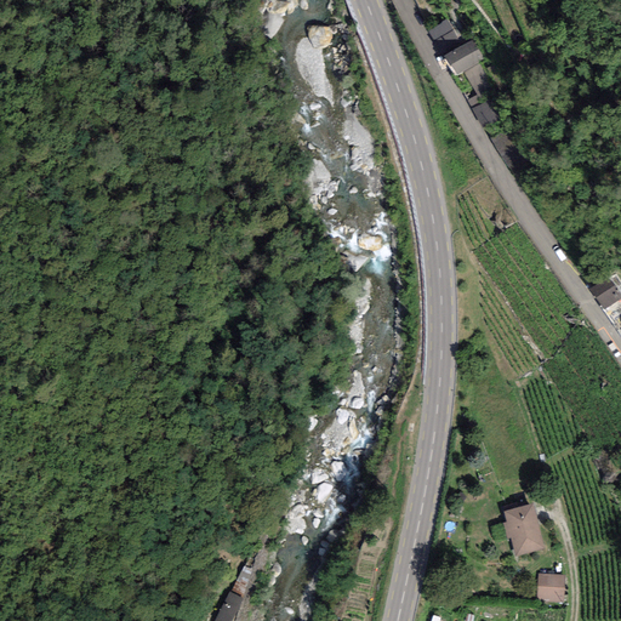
[(442,55),(462,45),(450,20),(429,29),(442,55)]
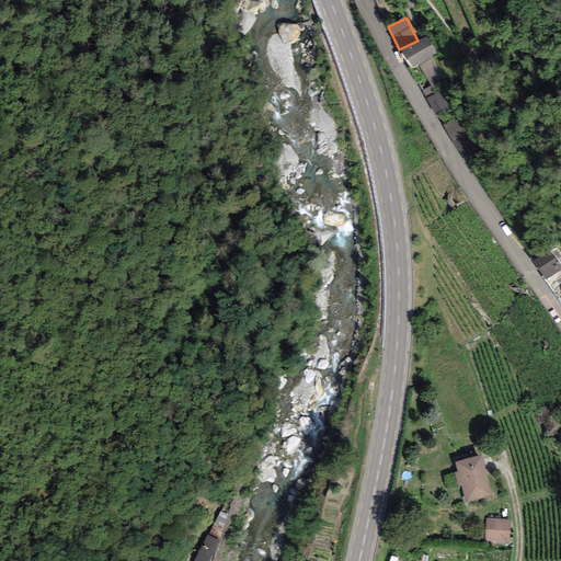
[(437,54),(426,37),(400,55),(412,71),(437,54)]
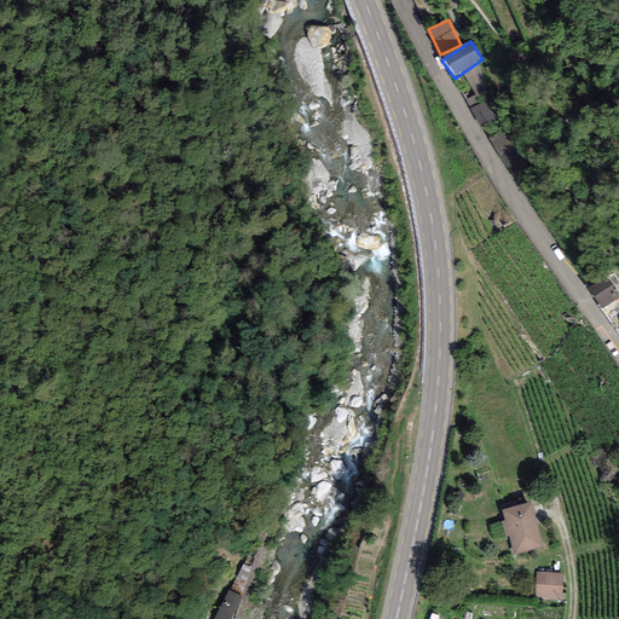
[(499,119),(490,100),(472,110),(481,128),(499,119)]
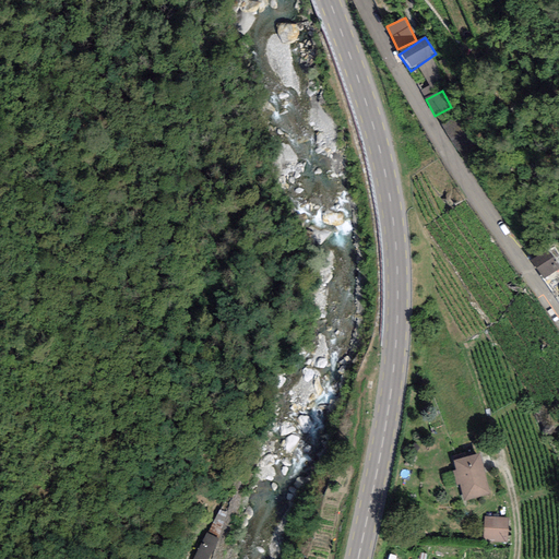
[(530,263),(544,282),(558,270),(558,265),(547,249),(530,263)]
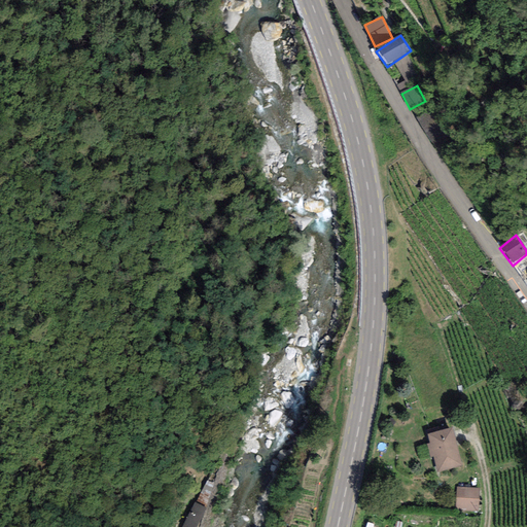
[(452,430),(428,436),(429,444),(425,445),(429,460),(433,459),(436,472),(460,466),(452,430)]
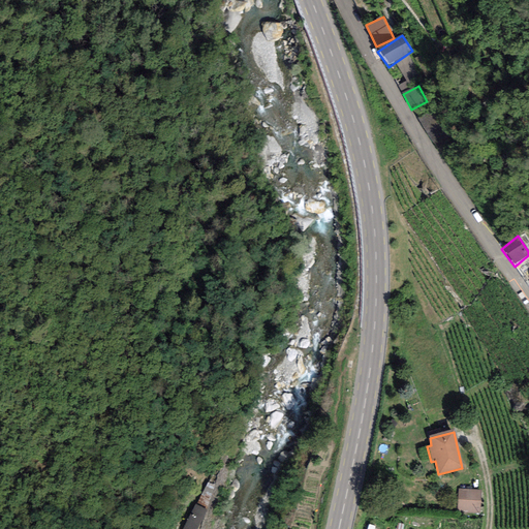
[(483,492),(459,490),(457,512),(480,515),(483,492)]
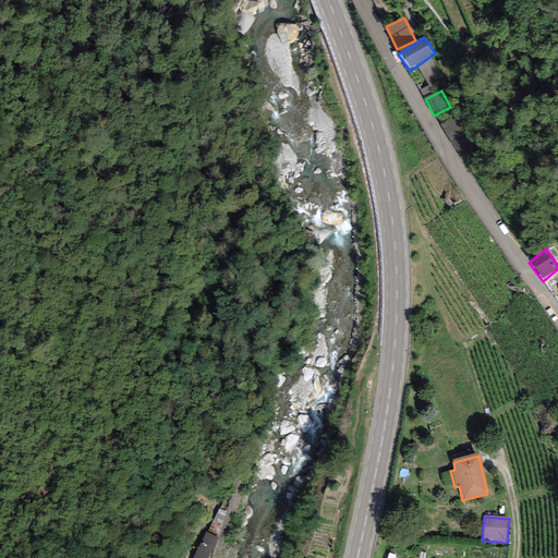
[(206,531),(195,557),(209,557),(219,536),(206,531)]
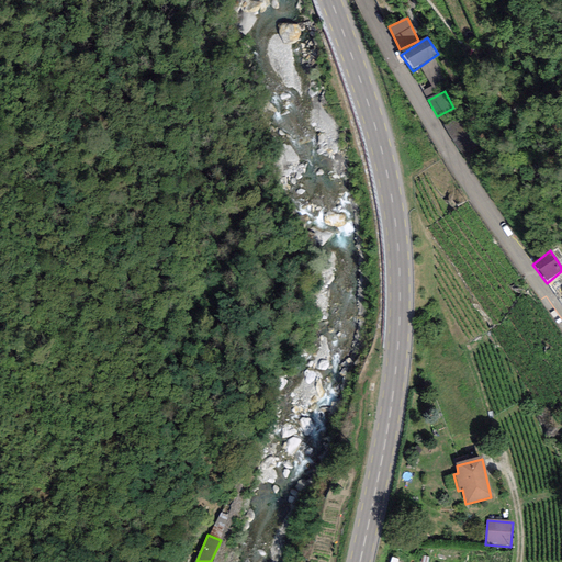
All buildings are outlined.
